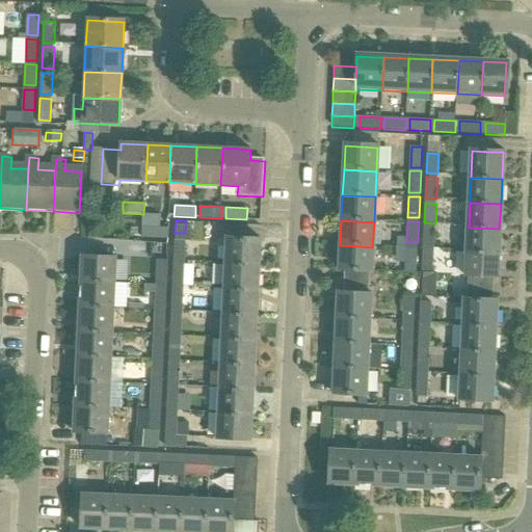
[(168,224),(140,222),(140,236),(167,237),(168,224)]
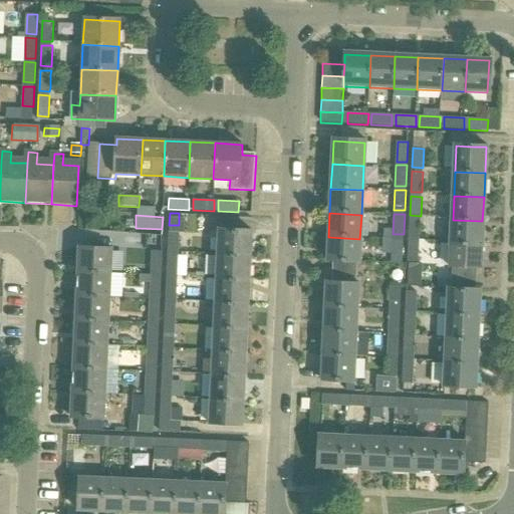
[(409,239),(420,239),(421,220),(410,219),(409,239)]
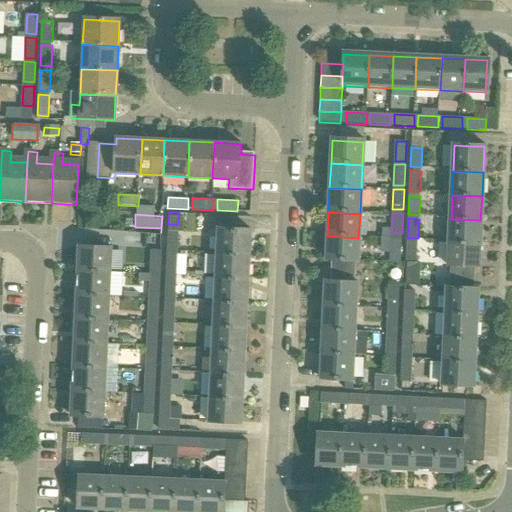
[(450,242),(479,244),(480,220),(451,219),(450,242)]
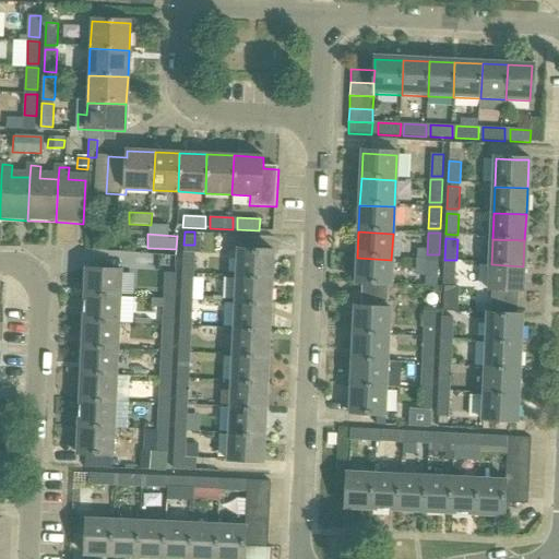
[(236,278),(272,281),(273,253),(237,251),(236,278)]
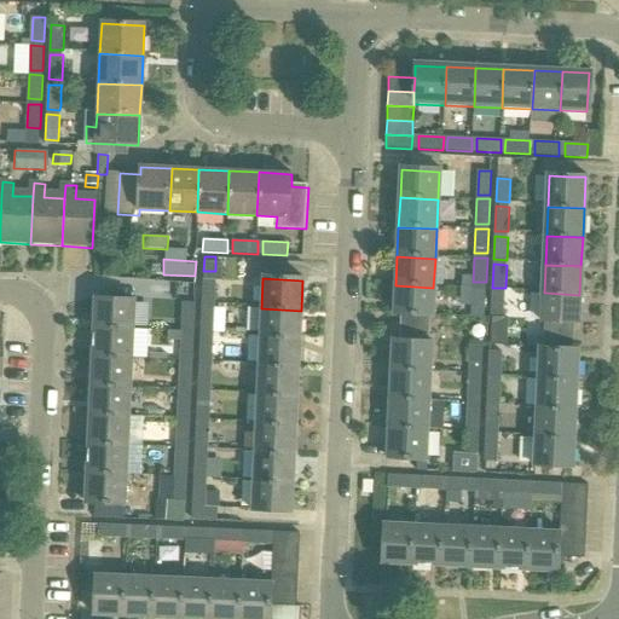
[(202,304),(215,305),(217,281),(203,279),(202,304)]
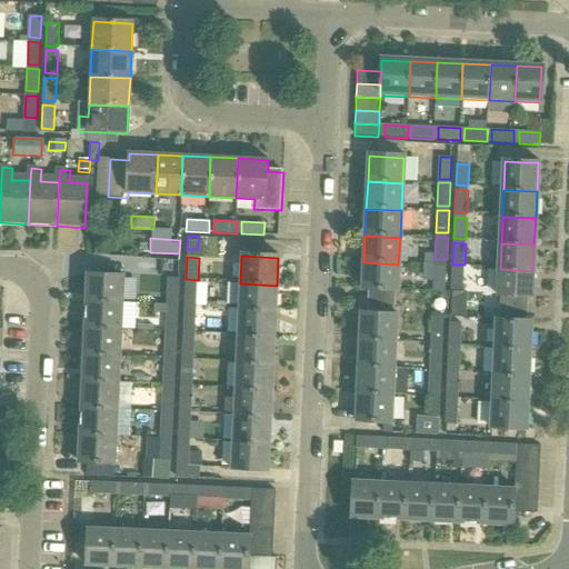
[(88,271),(87,299),(122,300),(123,273),(122,273),(122,259),(96,258),(96,272),(88,271)]
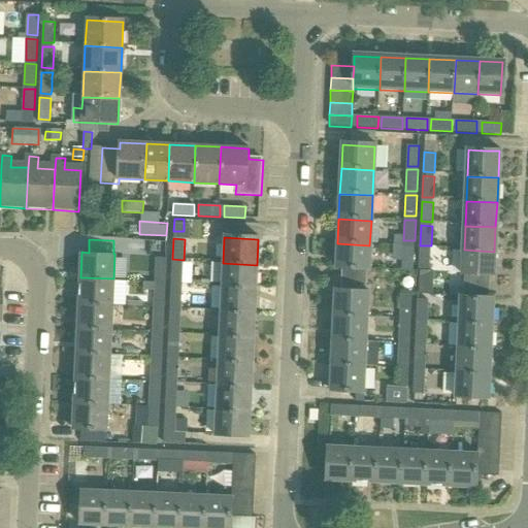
[(337,243),(336,268),(341,269),(364,270),(368,270),(369,245),(337,243)]
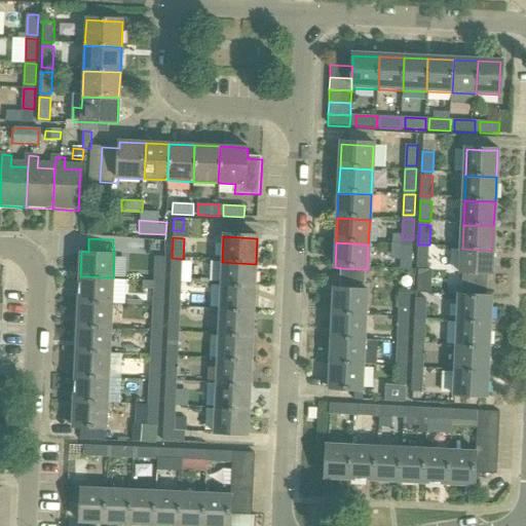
[(401,264),(412,264),(413,243),(402,243),(401,264)]
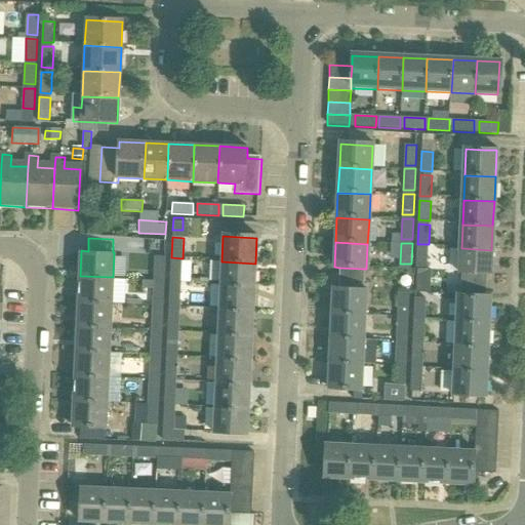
[(416,269),(428,270),(429,249),(417,248),(416,269)]
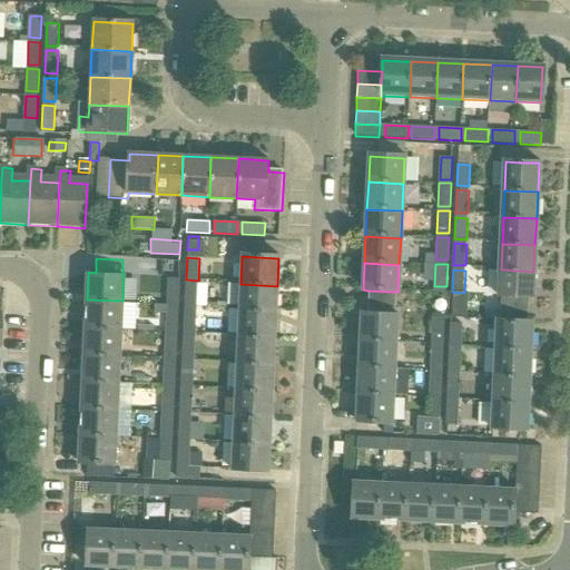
[(501,321),(527,322),(528,297),(532,297),(533,272),(501,269),(499,295),(502,295),(501,321)]
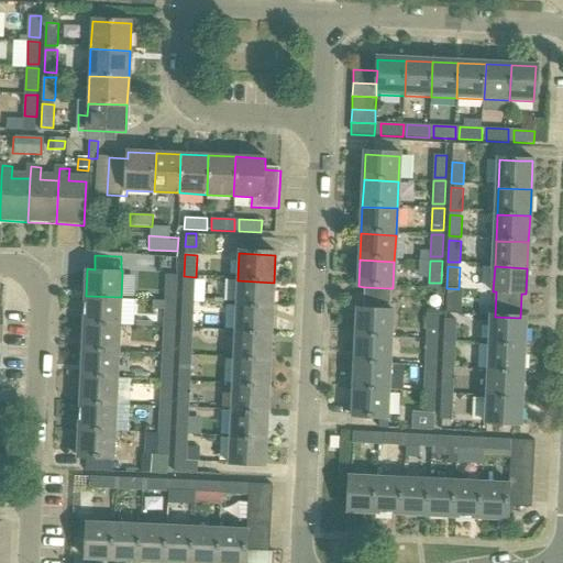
[(232,295),(233,273),(224,273),(223,295),(232,295)]
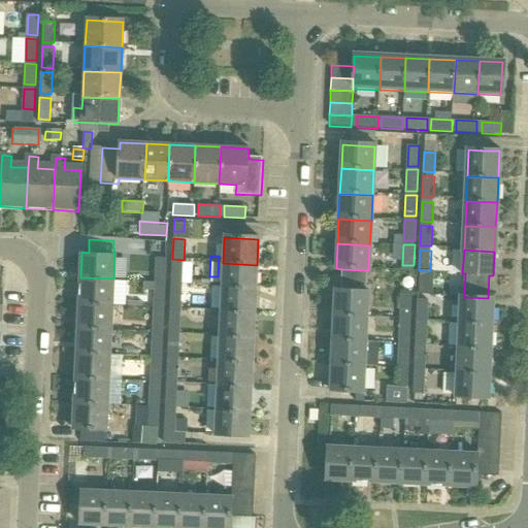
[(166,277),(167,258),(156,257),(155,276),(166,277)]
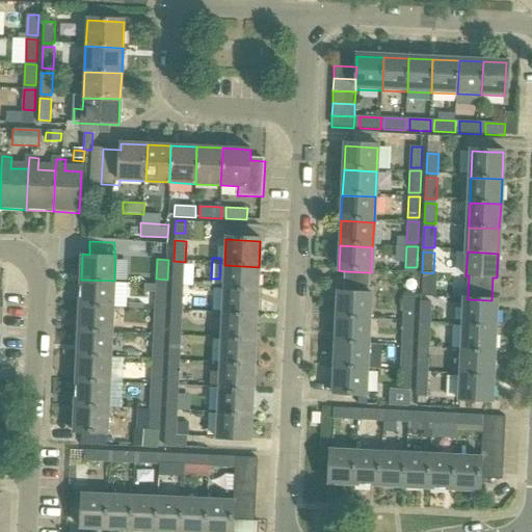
[(174,265),(173,285),(184,286),(185,265),(174,265)]
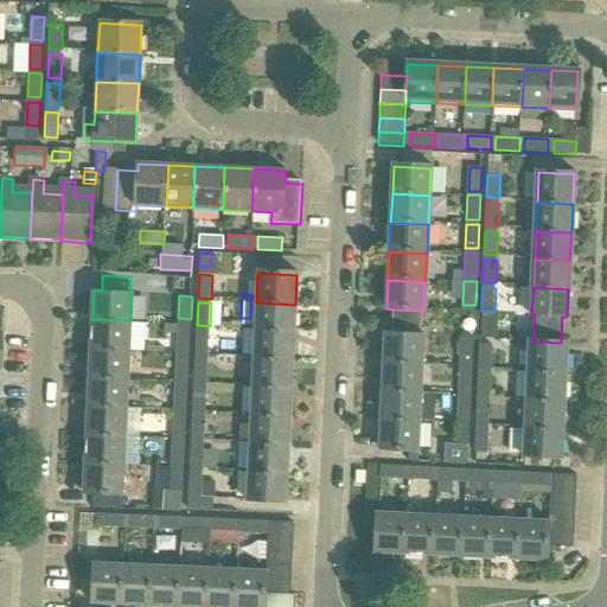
[(256,302),(254,330),(294,331),(295,305),(256,302)]
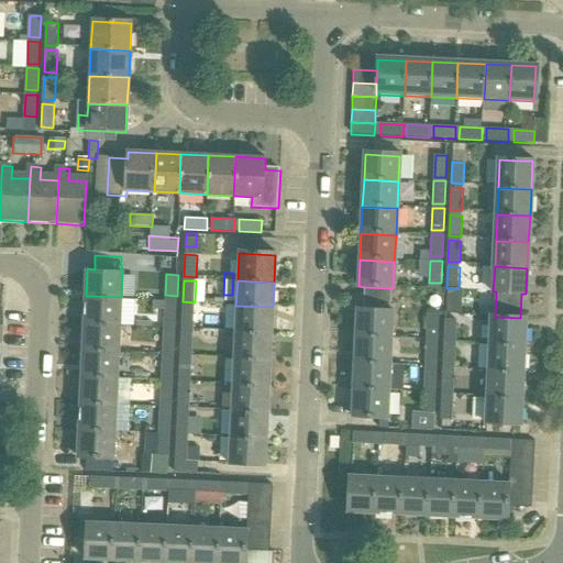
[(359,310),(356,338),(390,339),(392,312),(387,312),(388,288),(364,287),(363,311),(359,310)]
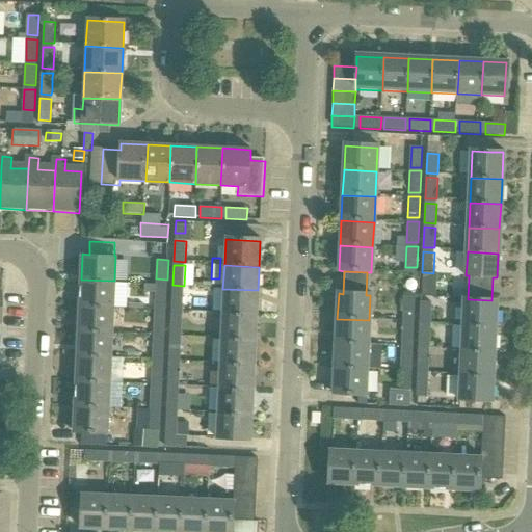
[(80,304),(113,307),(114,281),(81,280),(80,304)]
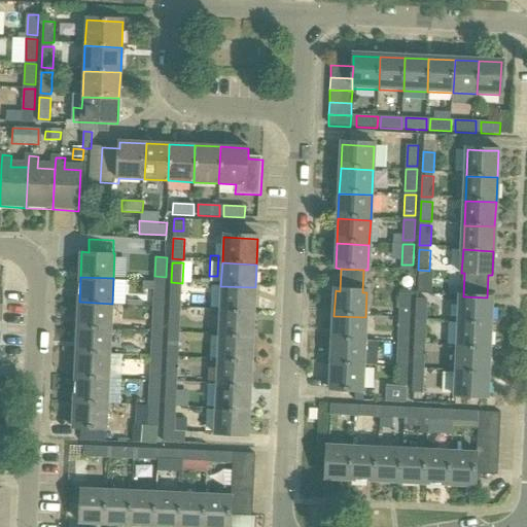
[(154,290),(153,302),(165,303),(166,281),(154,280),(154,290)]
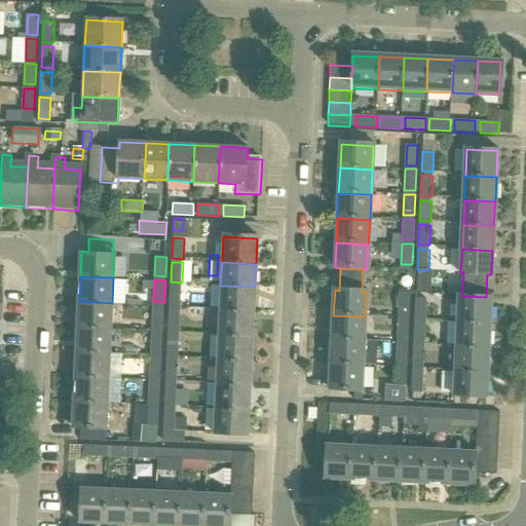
[(255,287),(220,286),(219,310),(254,312),(255,287)]
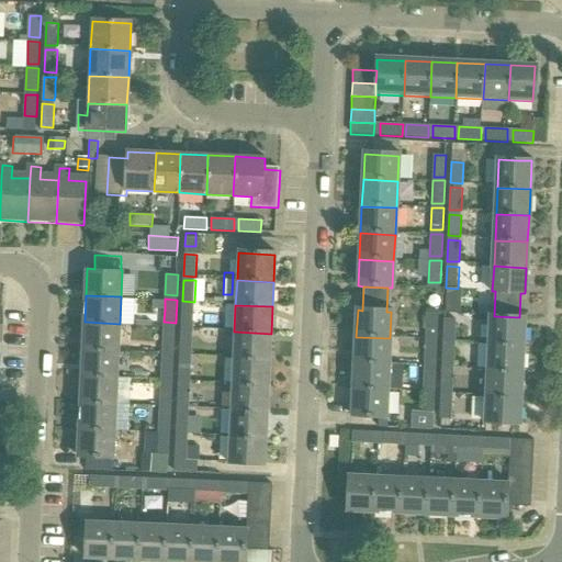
[(181,328),(192,329),(193,307),(182,306),(181,328)]
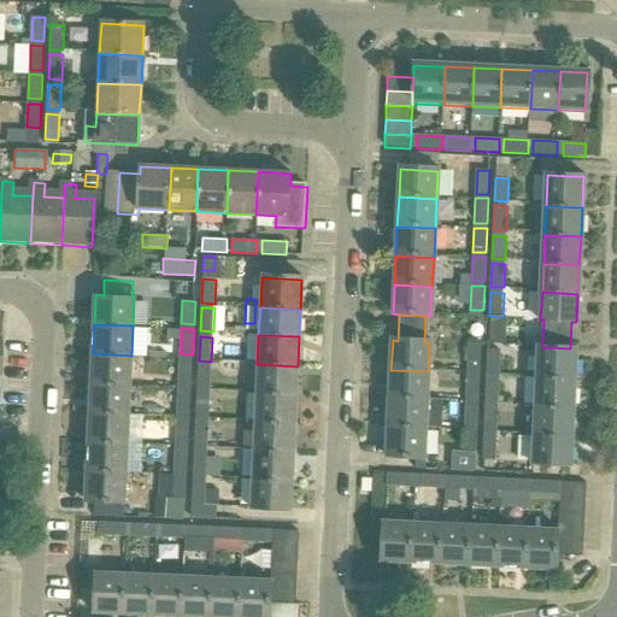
[(468,374),(481,375),(482,342),(469,342),(468,374)]
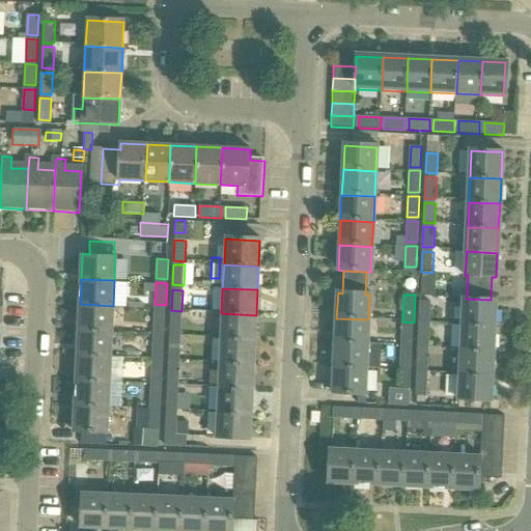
[(491,300),(467,299),(465,299),(463,324),(494,326),(496,300),(491,300)]
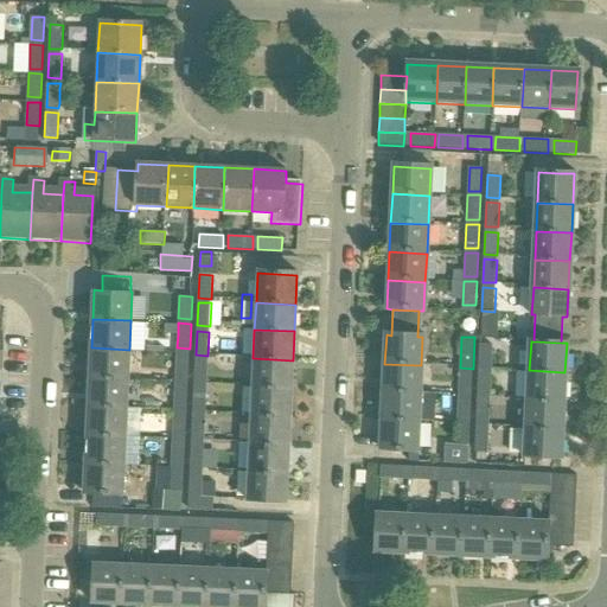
[(478,368),(491,368),(492,344),(480,344),(478,368)]
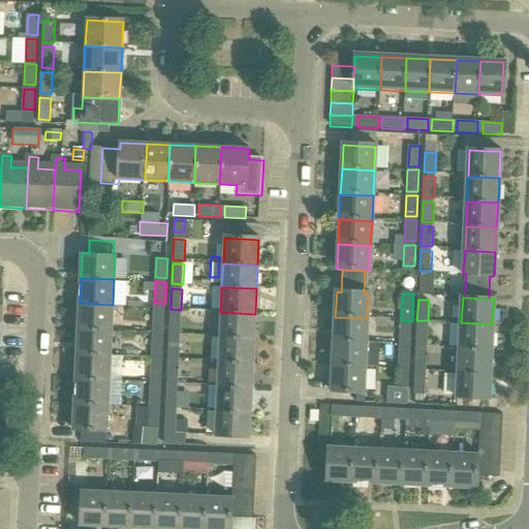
[(80,303),(79,329),(112,330),(113,305),(80,303)]
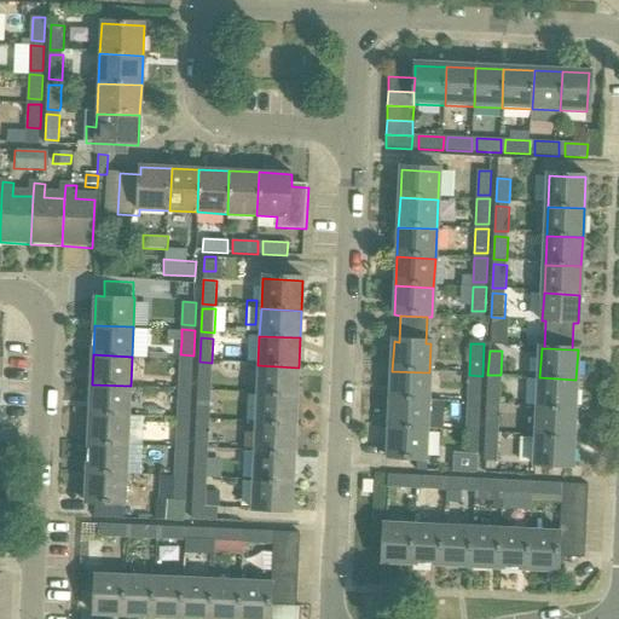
[(194,359),(180,359),(179,383),(192,385),(194,359)]
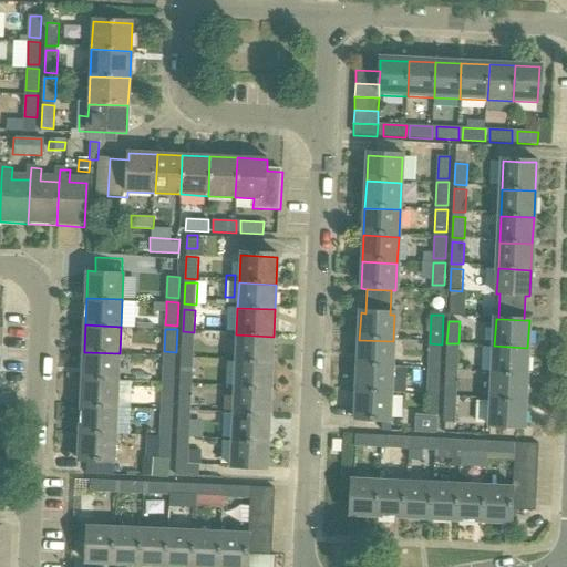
[(274,337),(236,334),(235,362),(271,363),(274,337)]
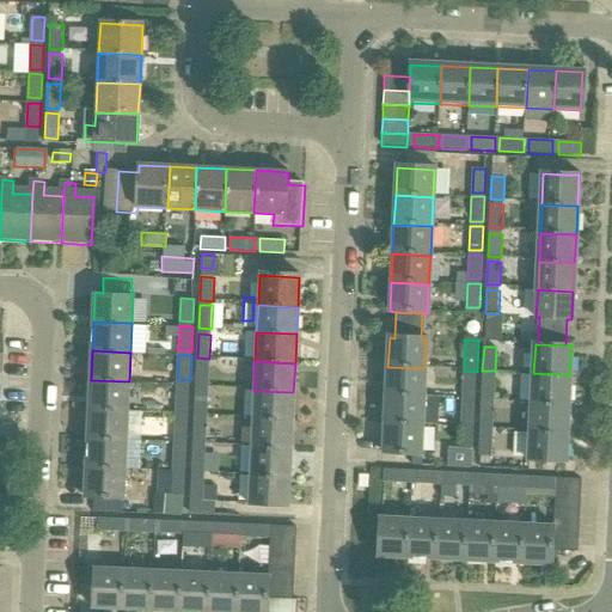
[(196,362),(196,385),(208,385),(209,362),(196,362)]
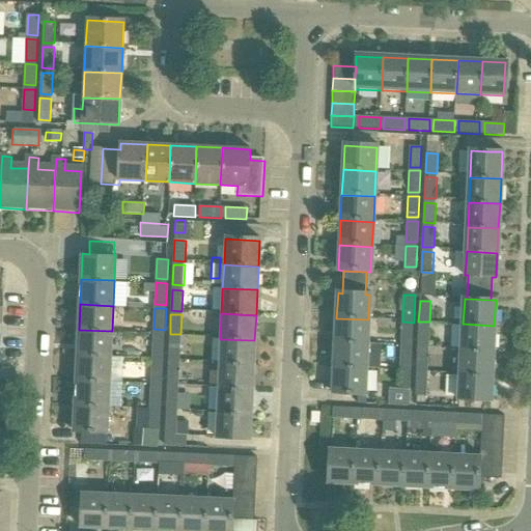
[(368,319),(336,318),(335,343),(366,345),(368,319)]
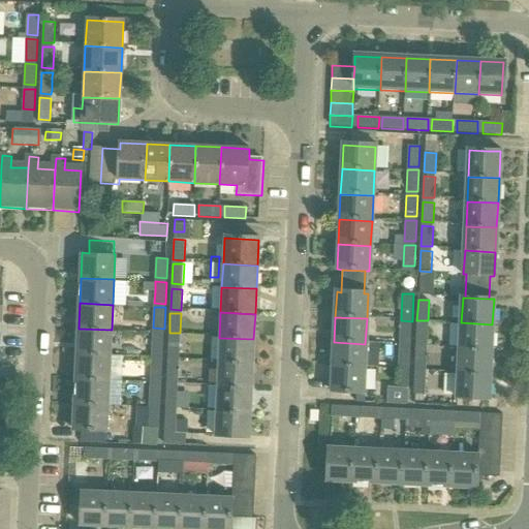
[(412,321),(401,320),(400,345),(411,346),(412,321)]
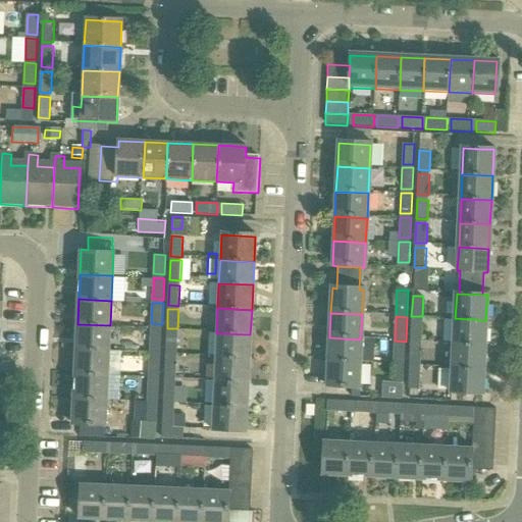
[(455,318),(454,344),(484,346),(485,320),(455,318)]
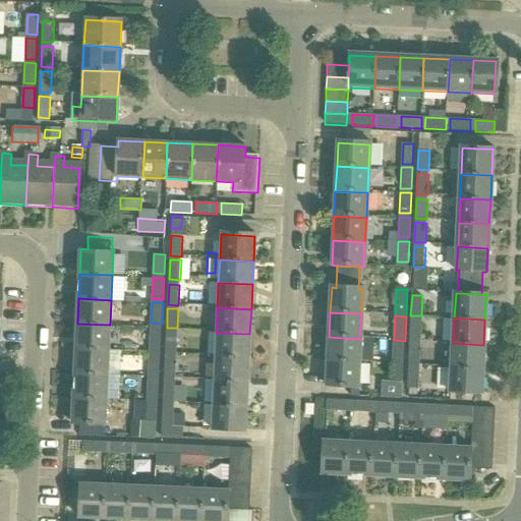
[(409,339),(421,340),(421,320),(410,320),(409,339)]
